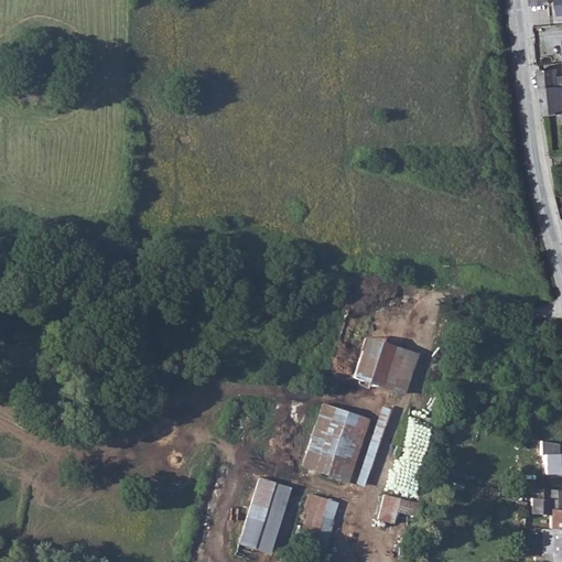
[(542,66),(543,84),(561,82),(561,71),(558,71),(557,65),(542,66)]
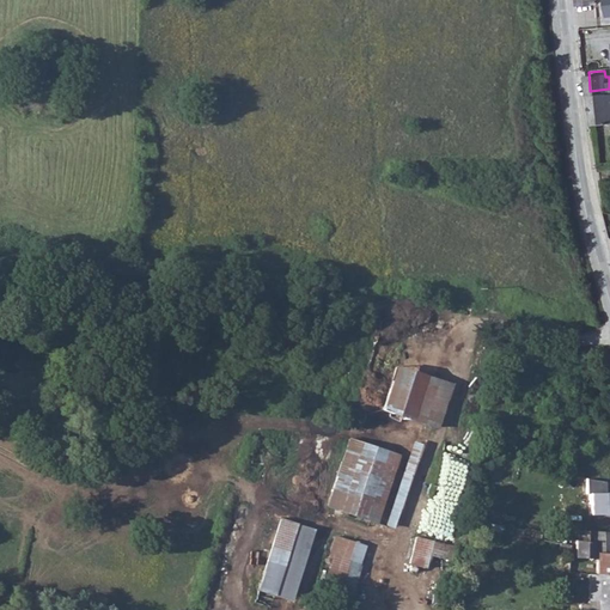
[(609,89),(590,91),(593,121),(609,121),(609,89)]
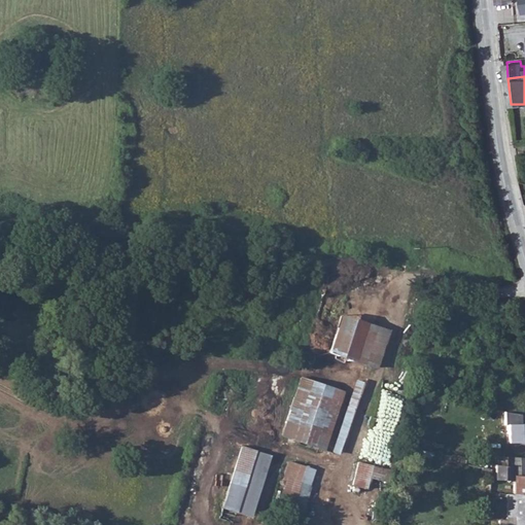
[(330,349),(379,364),(390,329),(341,314),(330,349)]
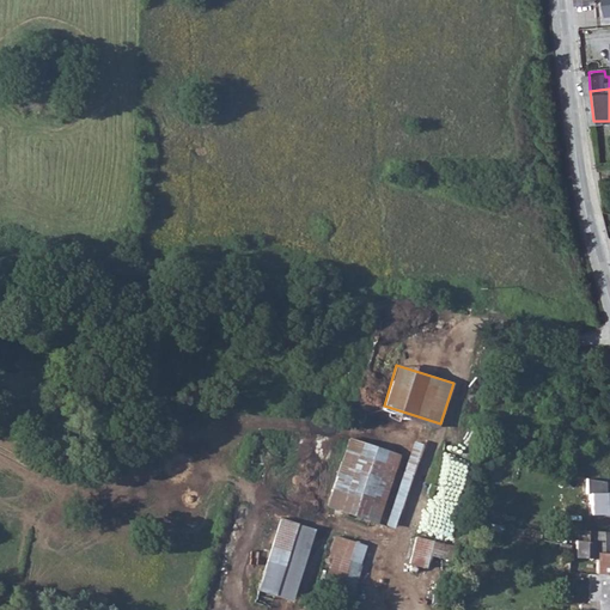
[(325,506),(378,524),(403,455),(349,437),(325,506)]
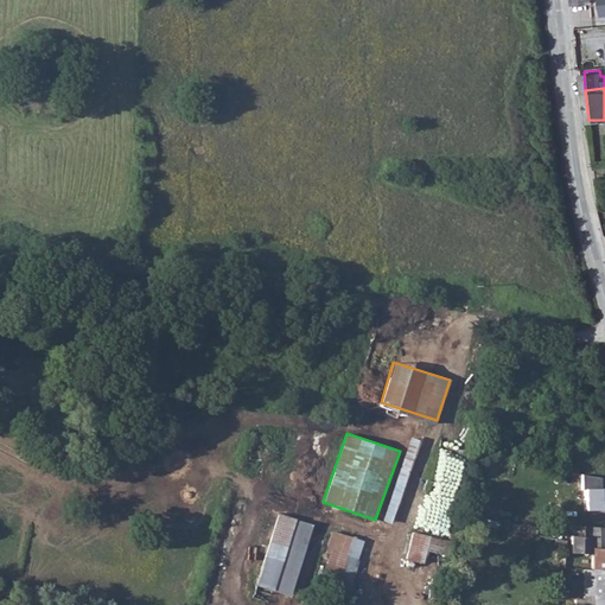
[(313,523),(281,513),(259,584),(291,594),(313,523)]
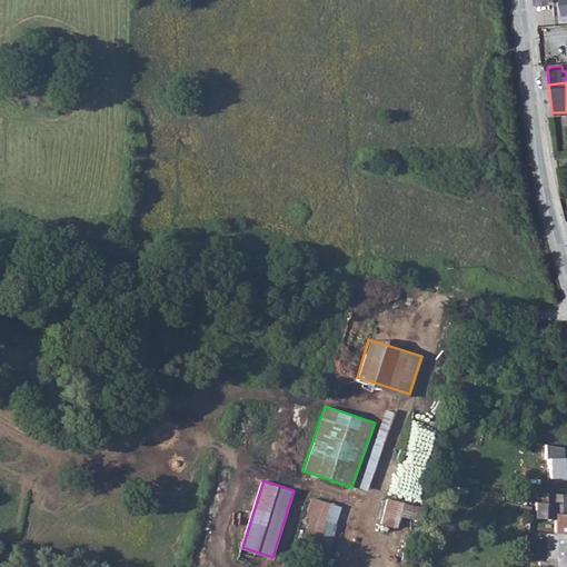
[(566,493),(537,490),(537,516),(556,517),(556,533),(566,533),(566,493)]
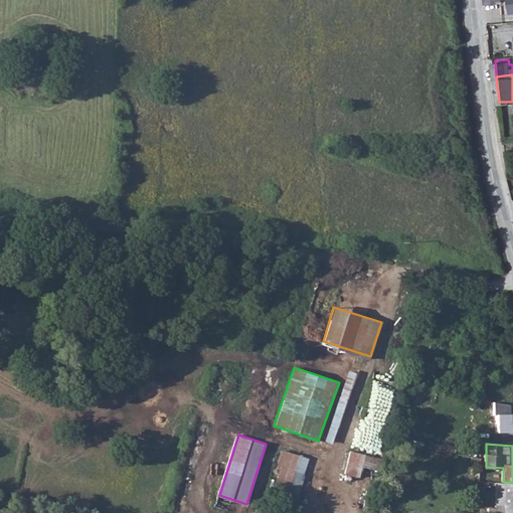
[(274,492),(298,499),(312,456),(284,447),(279,464),(282,465),(274,492)]
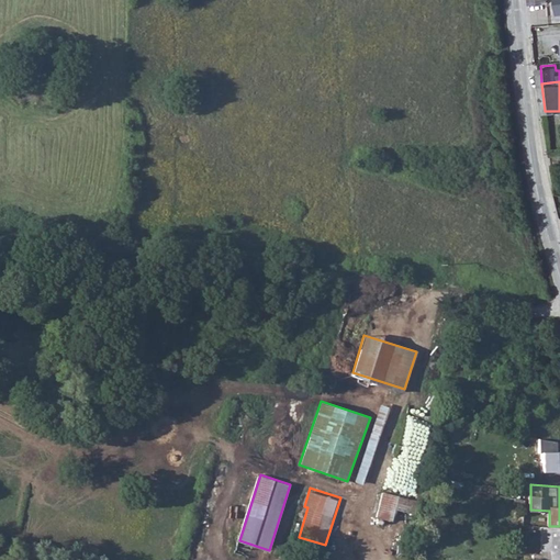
[(400,511),(420,515),(424,499),(383,488),(376,515),(398,521),(400,511)]
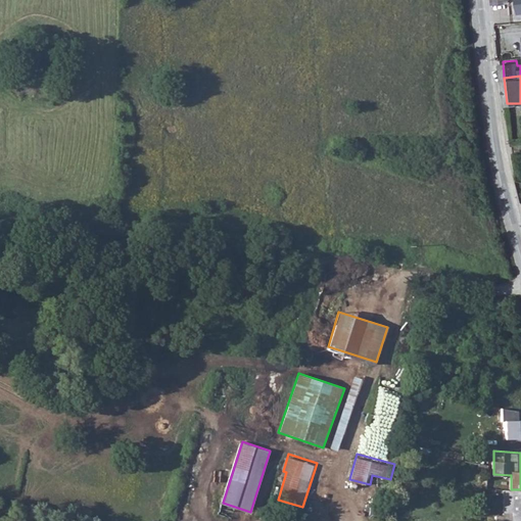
[(508,489),(508,515),(508,520),(520,520),(520,489),(511,489),(508,489)]
